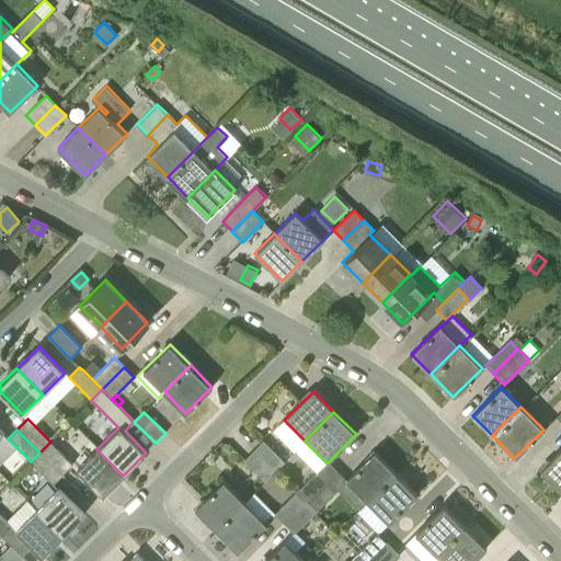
[(39,453),(61,474),(72,464),(50,442),(39,453)]
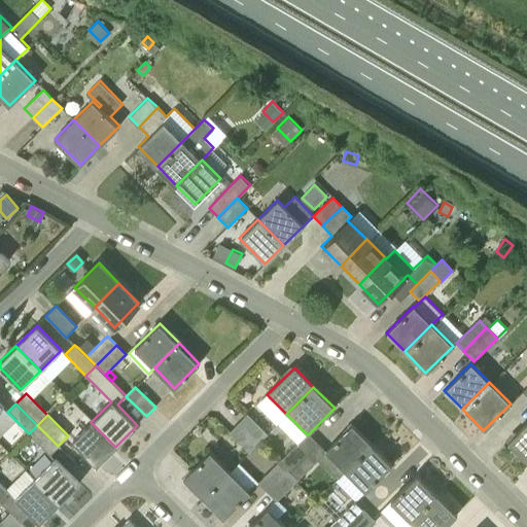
[(238,423),(258,444),(267,434),(247,415),(238,423)]
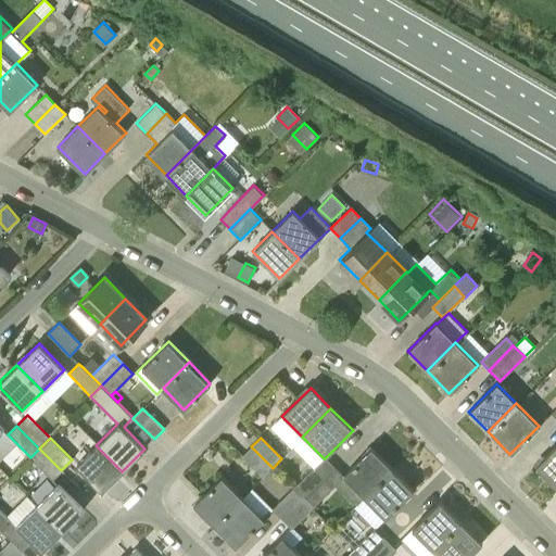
[(555,484),(555,444),(534,466),(554,487),(555,484)]
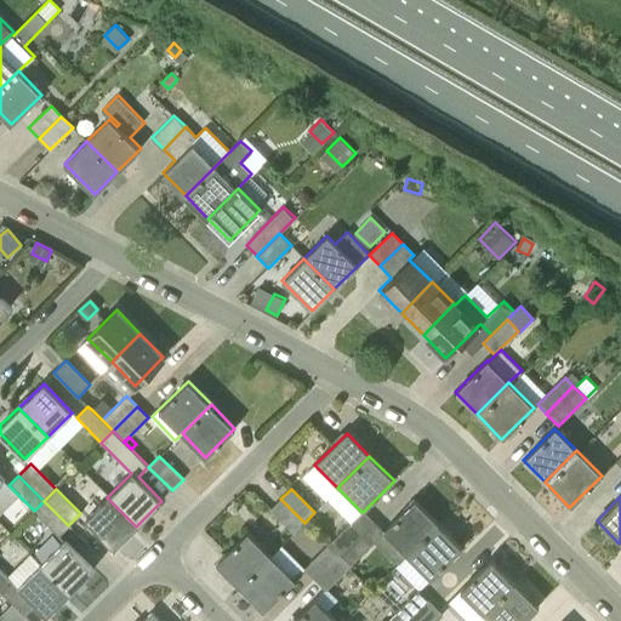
[(114,548),(136,527),(107,497),(85,519),(114,548)]
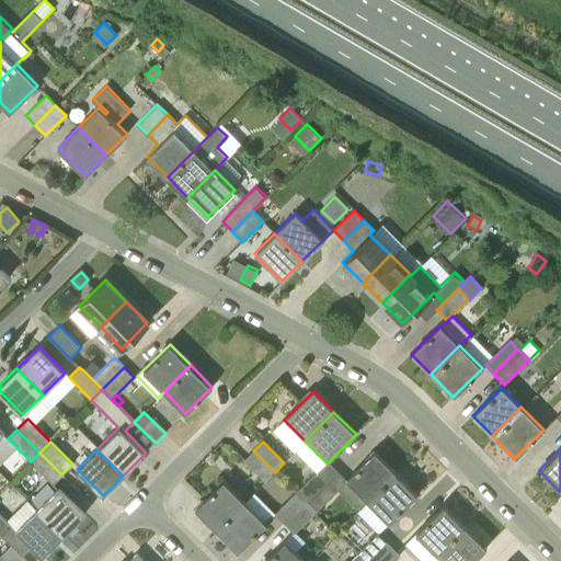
[(264,483),(275,472),(253,450),(243,461),(264,483)]
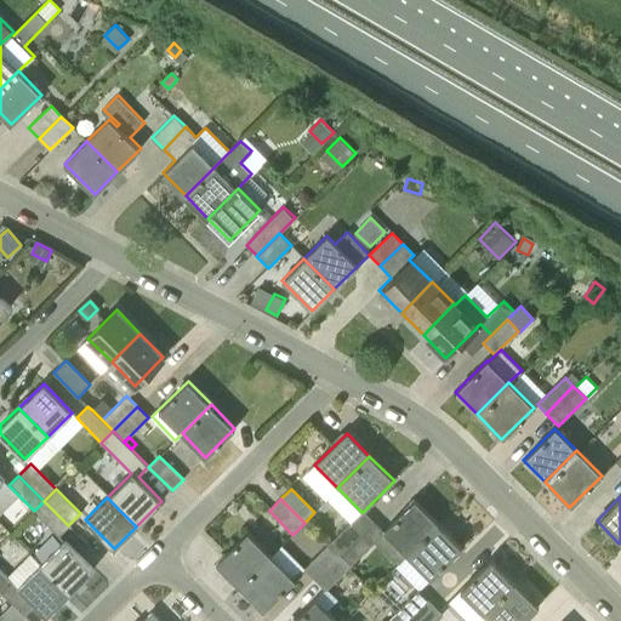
[(58,535),(68,525),(44,501),(34,511),(58,535)]
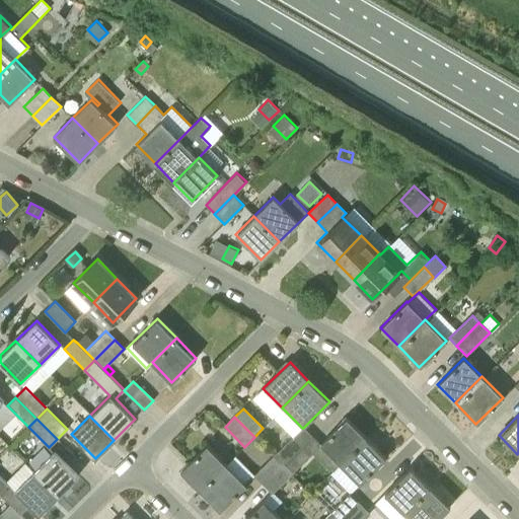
[(340,464),(366,438),(347,419),(320,445),(340,464)]
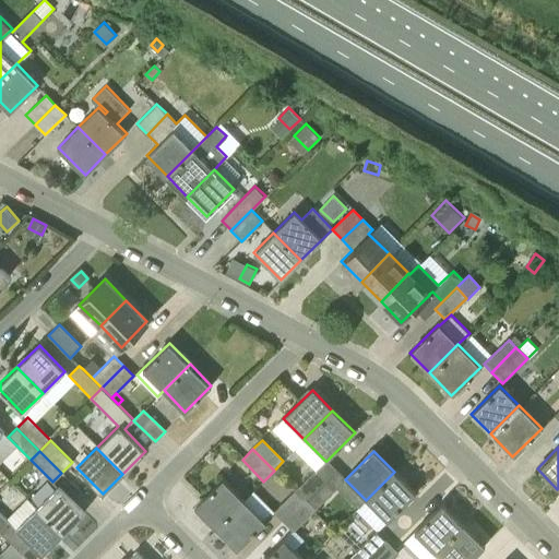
[(295,491),(304,500),(324,480),(335,470),(326,461),(325,461),(316,471),(295,491)]
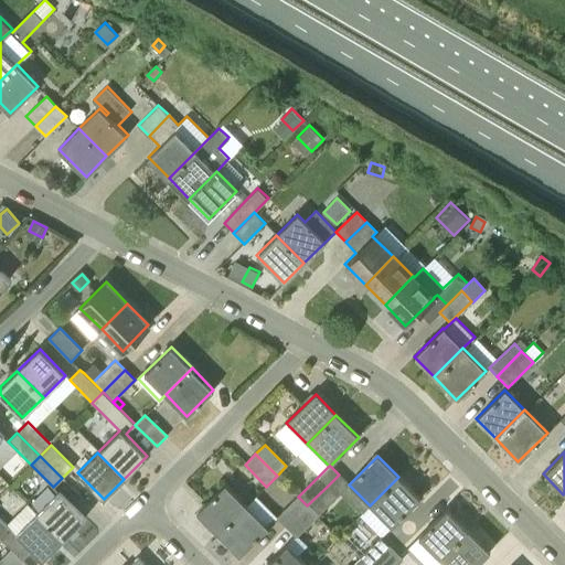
[(317,515),(349,484),(339,475),(328,486),(307,505),(317,515)]
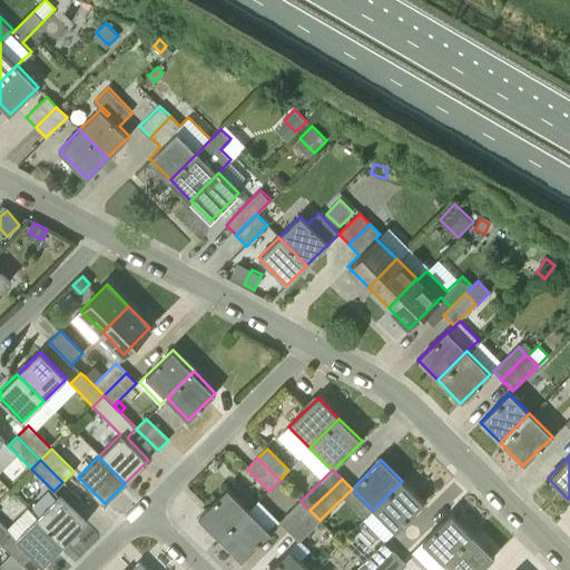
[(402,481),(373,510),(394,531),(423,502),(402,481)]
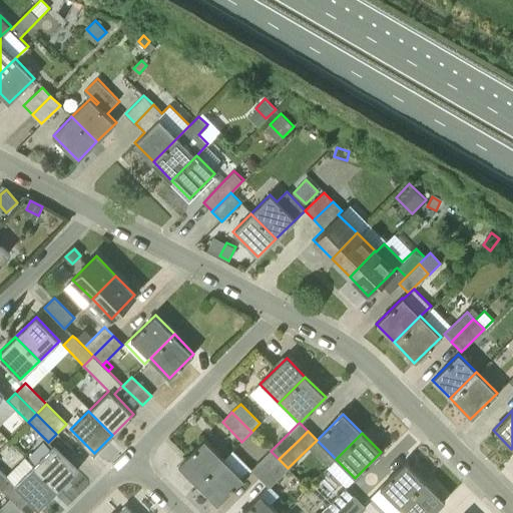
[(11,440),(0,453),(0,462),(8,469),(24,451),(11,440)]
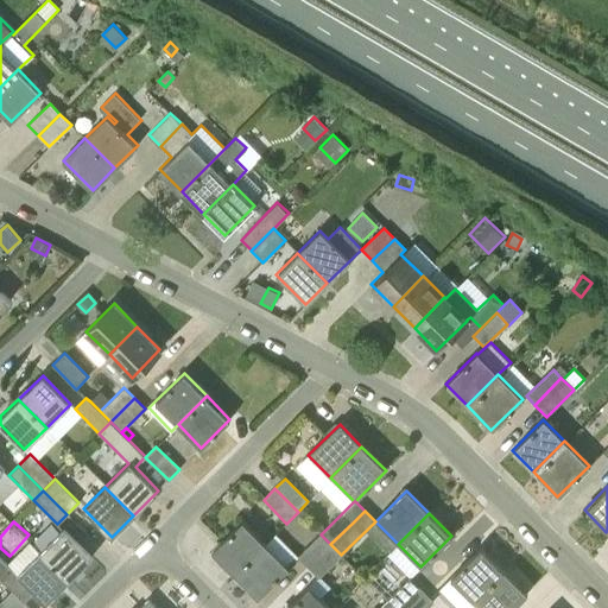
[(234,575),(265,544),(241,521),(210,552),(234,575)]
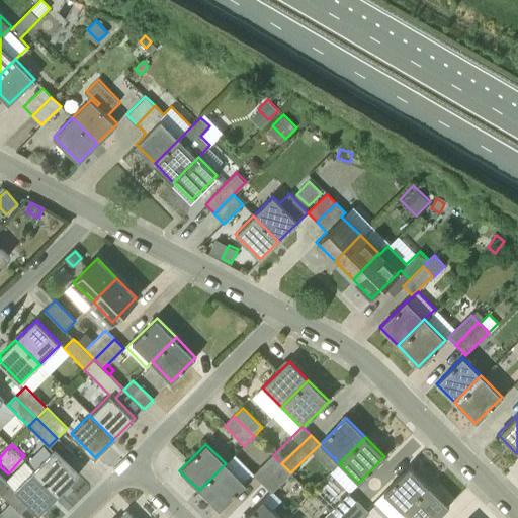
[(33,470),(57,495),(78,475),(54,450),(33,470)]
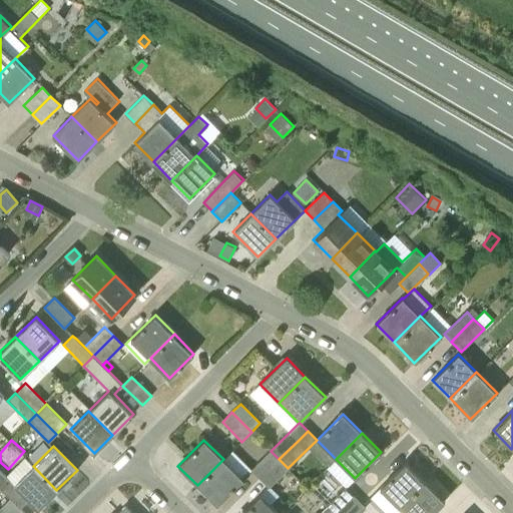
[(250,470),(260,479),(279,459),(271,451),(250,470)]
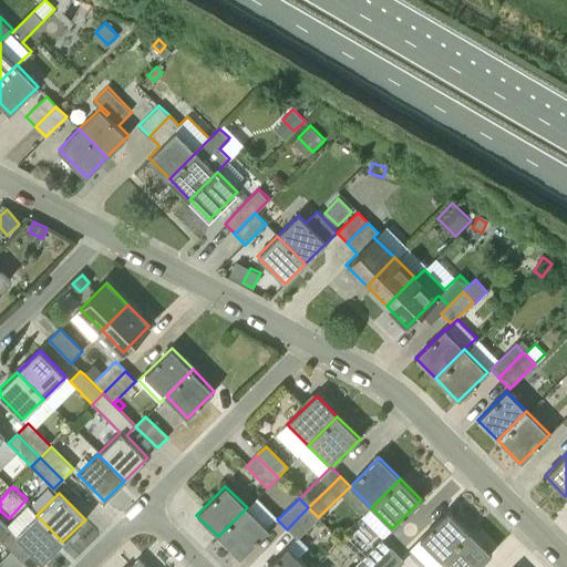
[(247,507),(218,536),(240,558),(268,529),(247,507)]
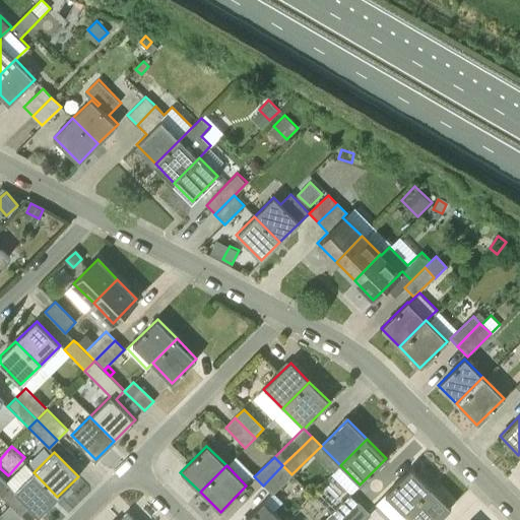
[(291,474),(282,465),(263,485),(271,495),(291,474)]
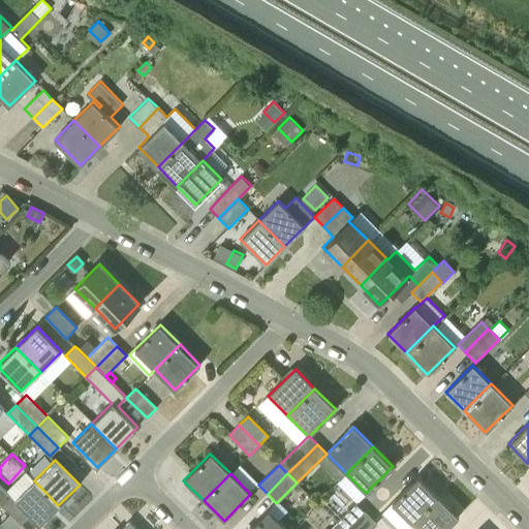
[(410,523),(437,496),(418,476),(391,503),(410,523)]
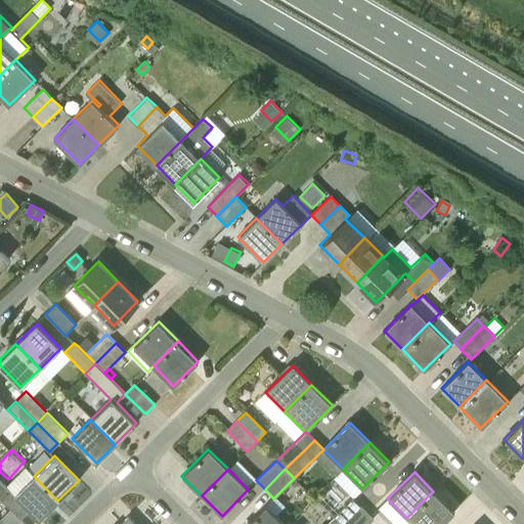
[(34,476),(15,494),(10,490),(2,499),(10,508),(20,518),(29,510),(39,520),(57,500),(34,476)]
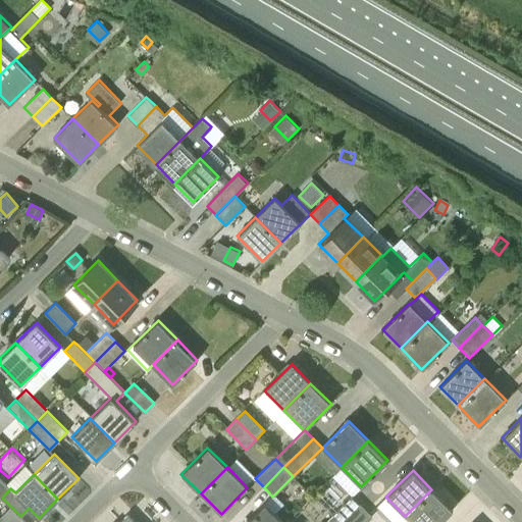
[(0,496),(1,498),(2,498),(10,488),(0,477),(0,496)]
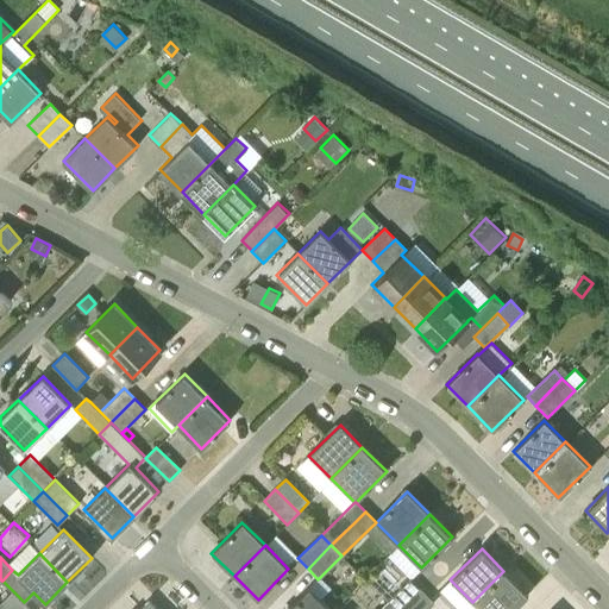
[(503,571),(472,602),(478,608),(513,608),(527,595),(503,571)]
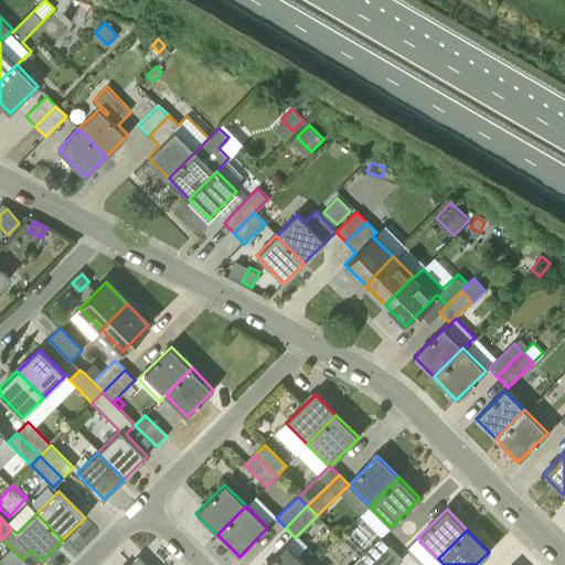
[(306,564),(296,555),(305,546),(295,537),(267,564),(306,564)]
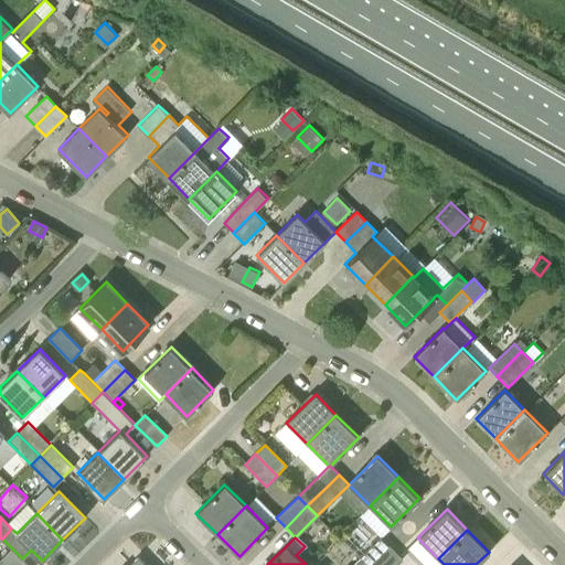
[(365,564),(370,564),(390,546),(380,537),(359,558),(365,564)]
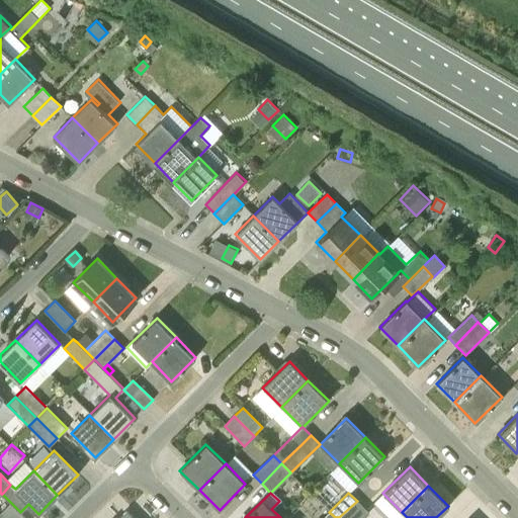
[(339,517),(358,517),(366,511),(357,501),(339,517)]
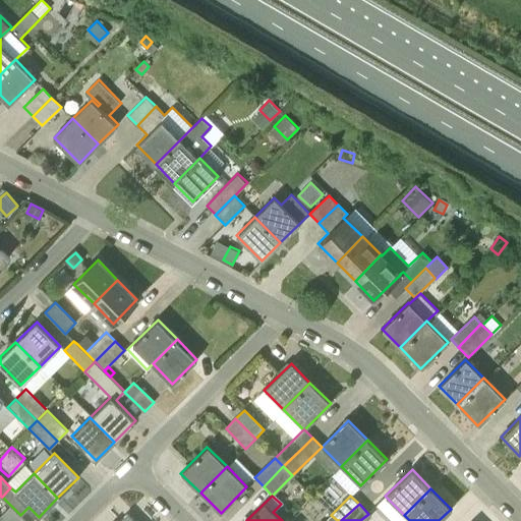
[(0,515),(0,520),(25,520),(20,515),(10,505),(0,515)]
